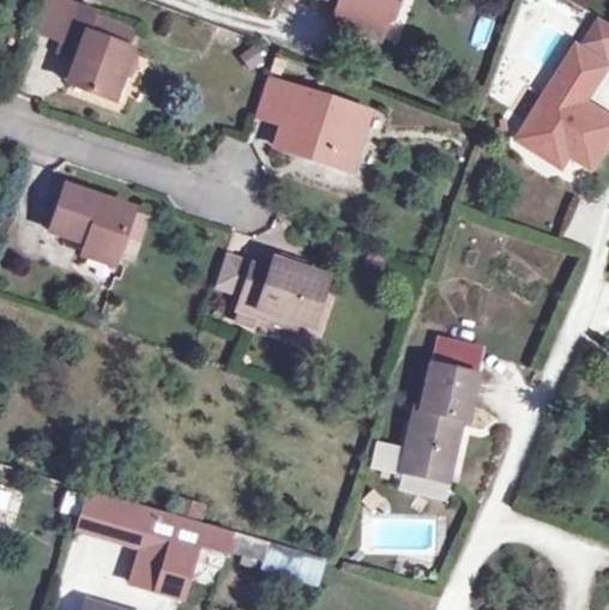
[(338,0),(336,6),(331,18),(372,35),(381,16),(393,11),(398,0),(338,0)]
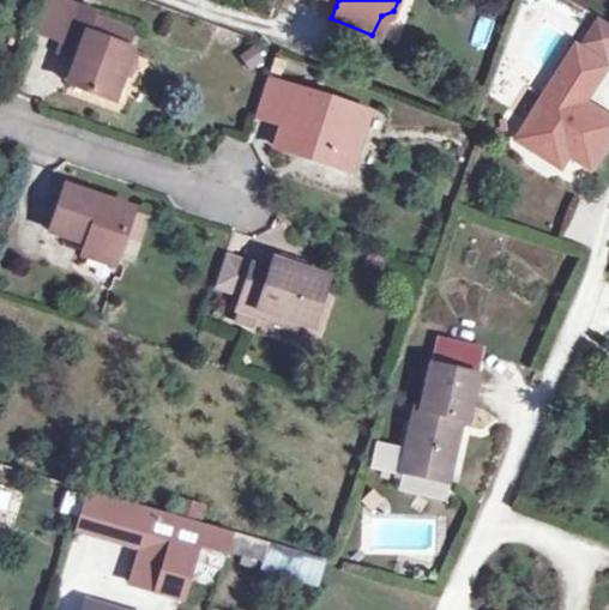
[(139,52),(132,49),(94,37),(100,24),(80,17),(71,53),(89,59),(85,70),(82,80),(97,86),(94,97),(122,108),(139,52)]
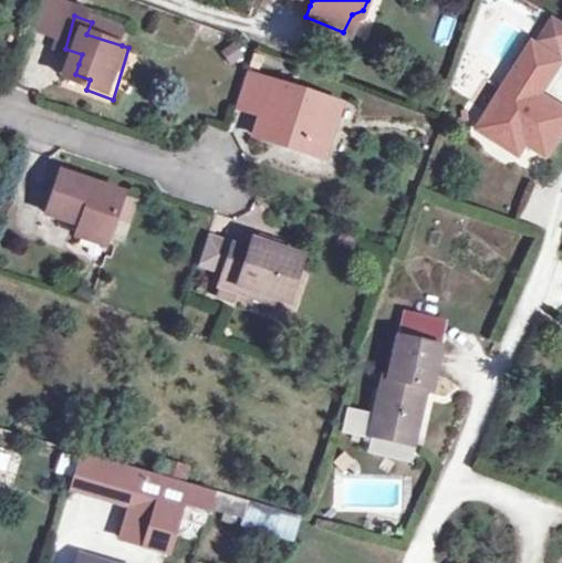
[(125,33),(92,22),(86,34),(122,45),(125,33)]
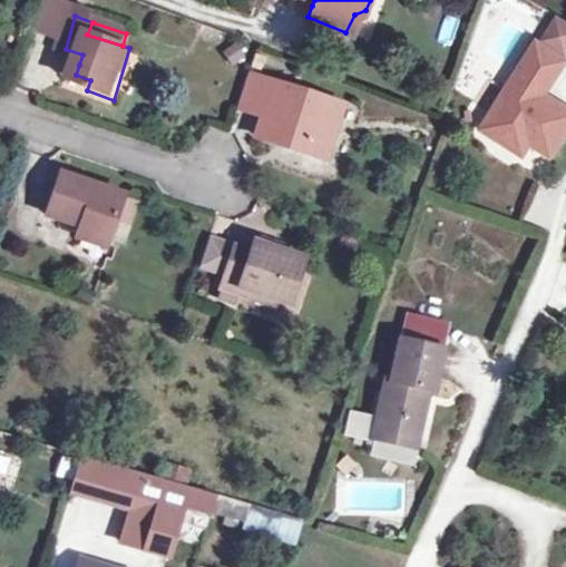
[(533,27),(519,51),(547,66),(560,41),(533,27)]
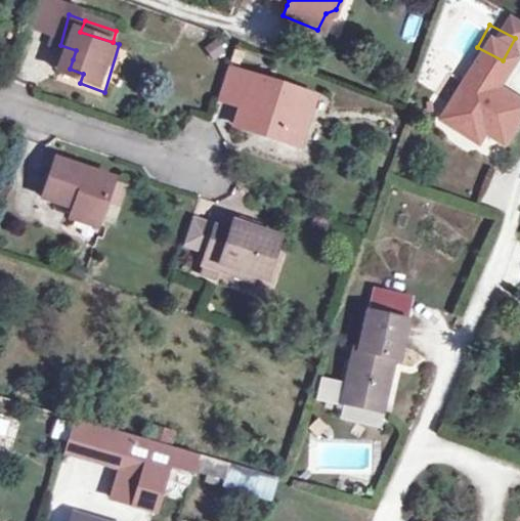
[(57,53),(73,59),(76,50),(60,45),(57,53)]
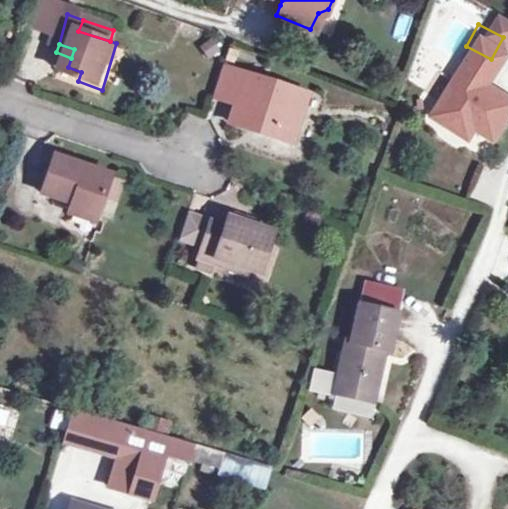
[(420,130),(435,138),(443,125),(462,134),(482,143),(501,102),(479,91),(468,86),(473,74),(485,79),(493,64),(461,47),(420,130)]
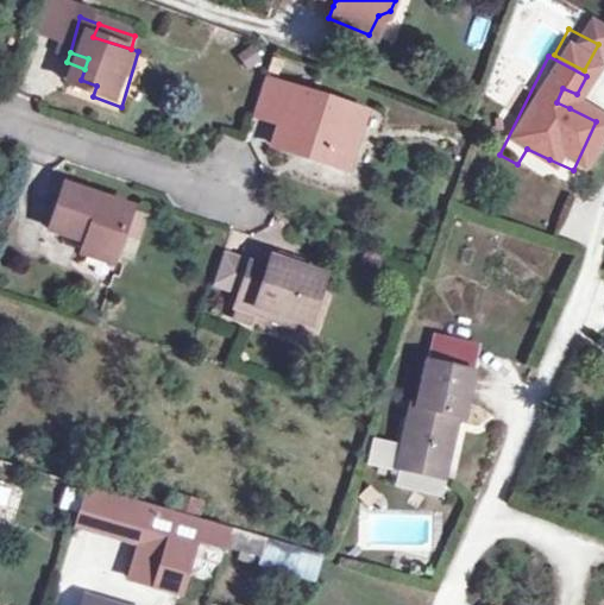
[(77,90),(93,96),(96,86),(81,80),(77,90)]
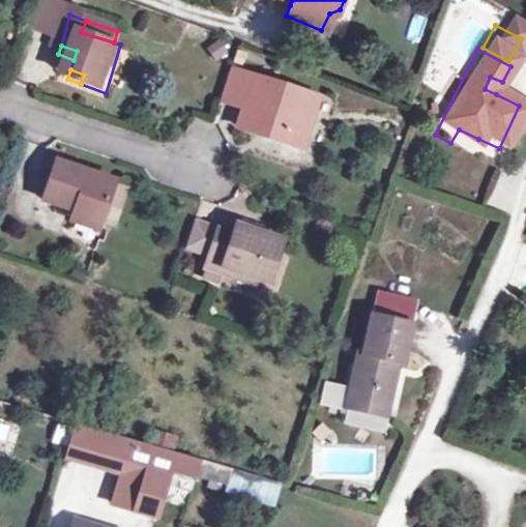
[(241,127),(259,135),(262,126),(305,140),(320,98),(232,69),(222,100),(247,110),(241,127)]
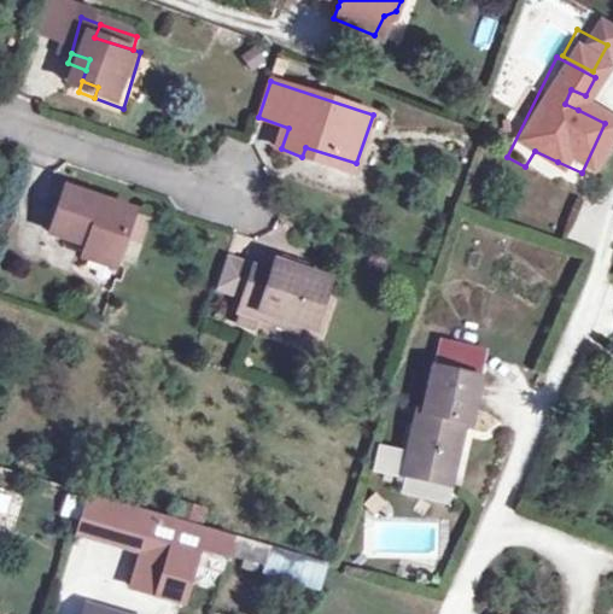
[(578,110),(585,95),(571,89),(565,104),(578,110)]
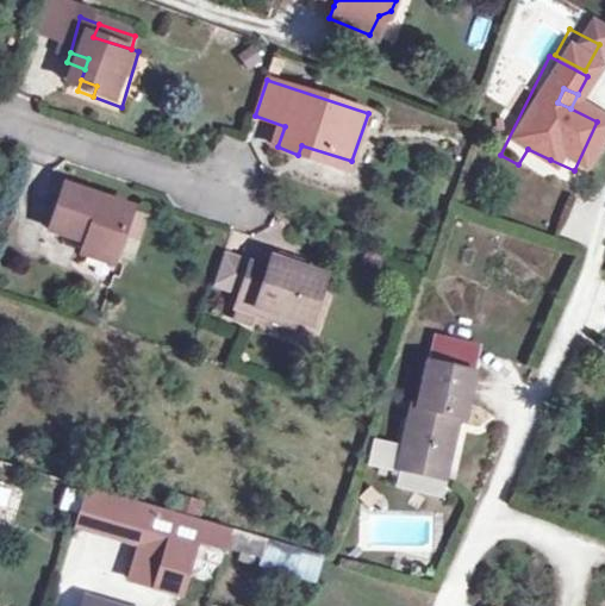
[(301,145),(298,155),(348,172),(351,161),(301,145)]
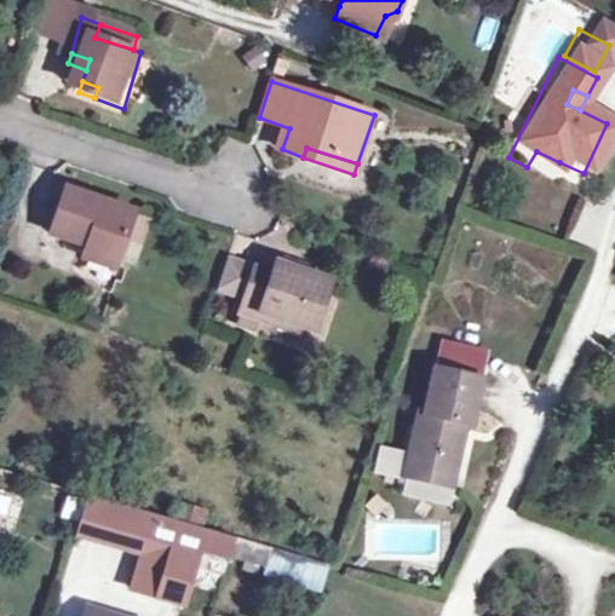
[(551,178),(559,162),(536,151),(527,167),(551,178)]
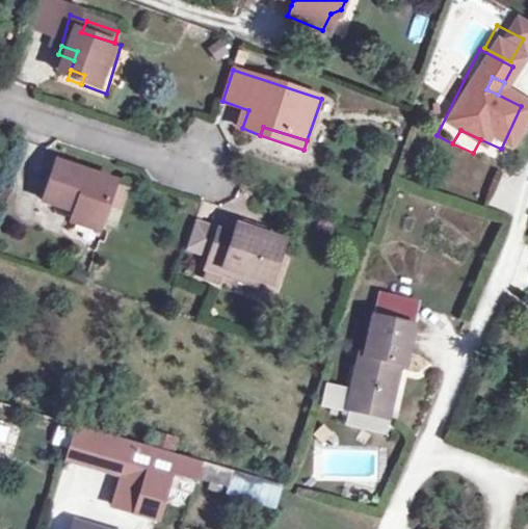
[(115,188),(55,168),(42,207),(76,219),(74,226),(101,235),(115,188)]
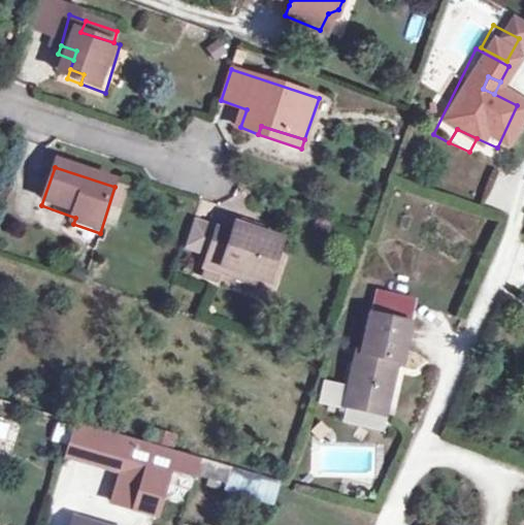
[(206,271),(222,276),(226,266),(262,279),(272,282),(287,236),(244,223),(240,234),(221,228),(206,271)]
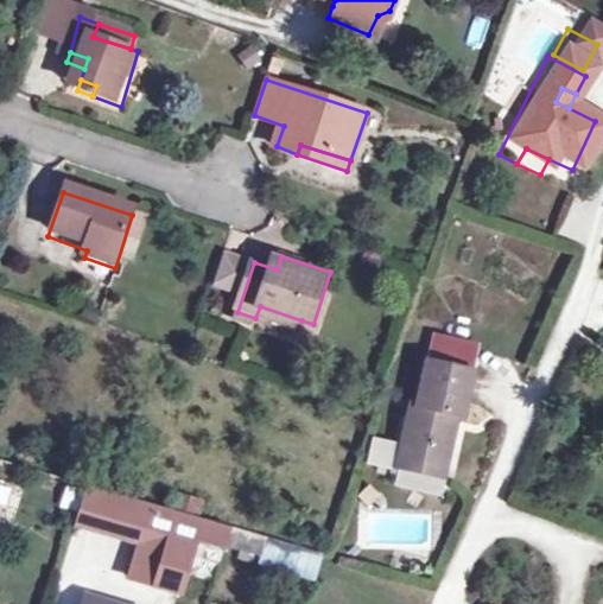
[(298,332),(302,320),(260,306),(255,318),(298,332)]
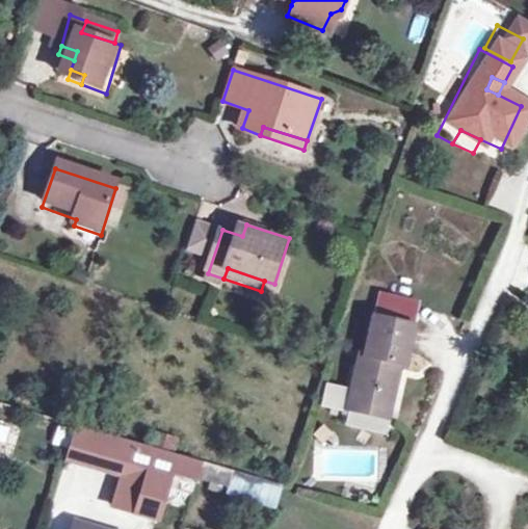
[(357,355),(345,401),(388,410),(397,365),(402,366),(411,326),(372,318),(363,356),(357,355)]
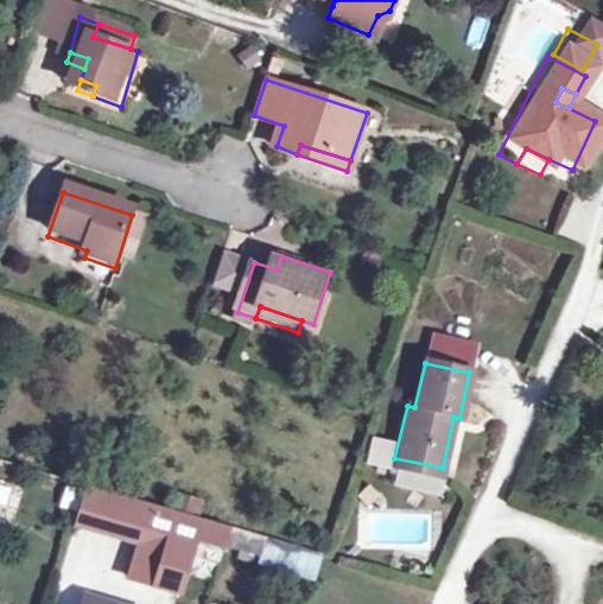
[(443,468),(394,458),(392,468),(440,477),(443,468)]
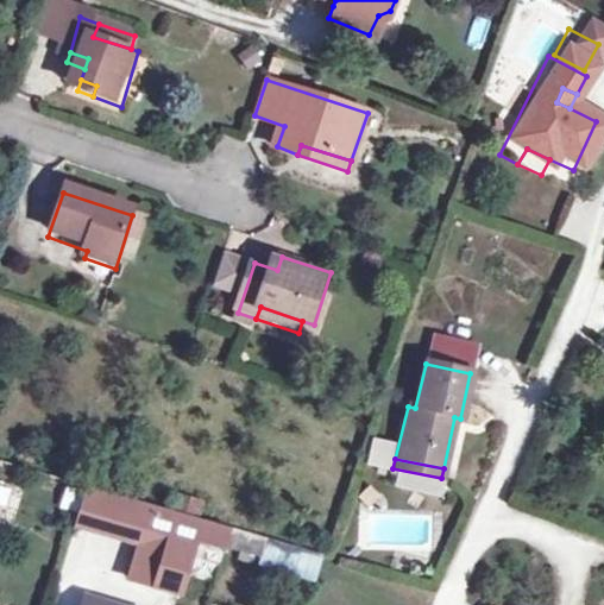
[(218,547),(225,525),(132,499),(120,536),(159,547),(150,583),(177,592),(194,541),(218,547)]
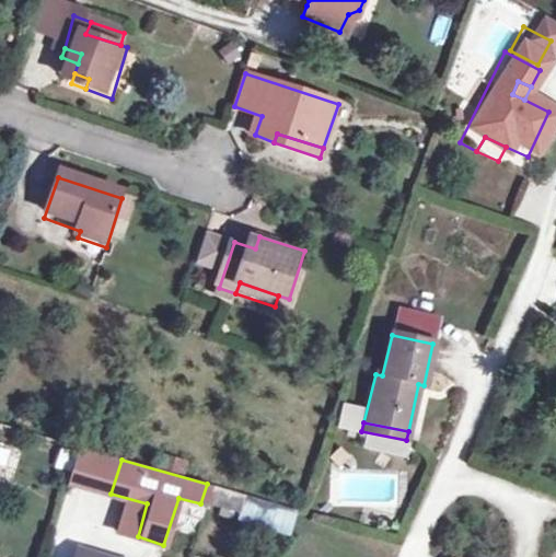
[(240,492),(207,484),(200,503),(232,512),(240,492)]
